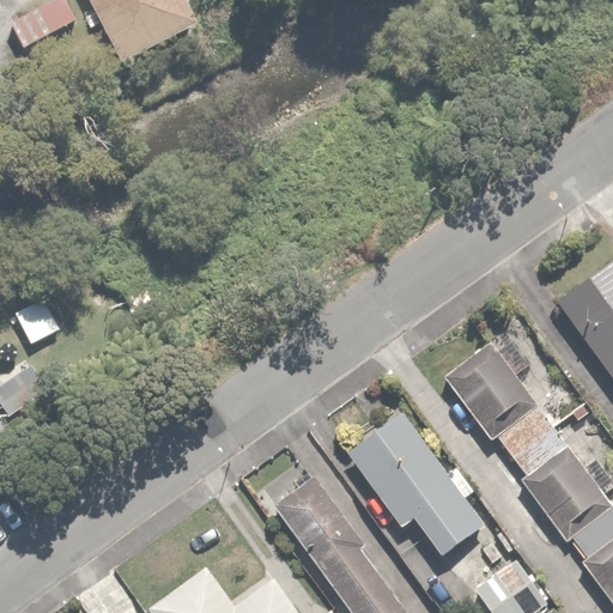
[(199,20),(189,0),(91,0),(120,59),(199,20)]
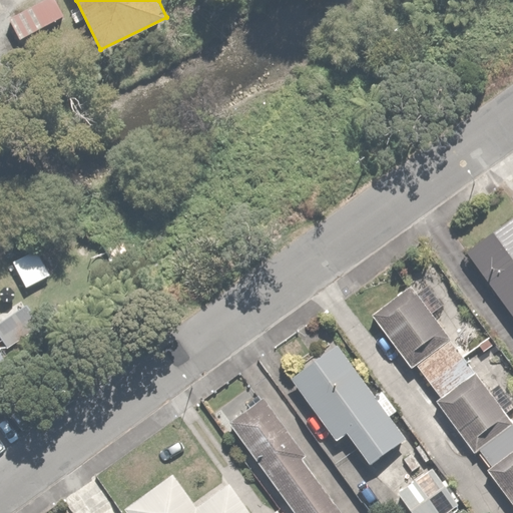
[(512,217),(466,251),(512,316),(512,217)]
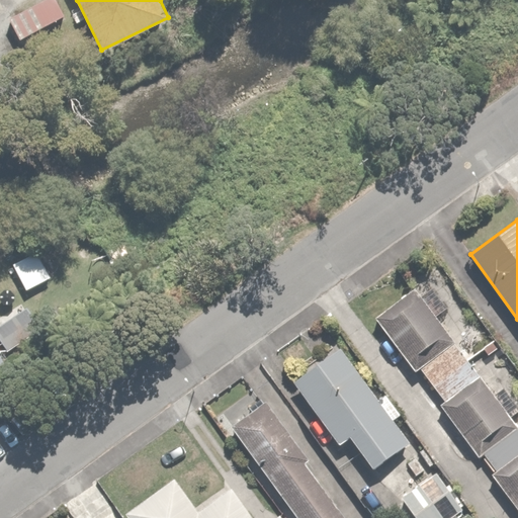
[(517,515),(517,431),(413,292),(375,322),(415,374),(422,369),(445,401),(438,406),(477,457),(484,453),(499,472),(491,479),(517,515)]
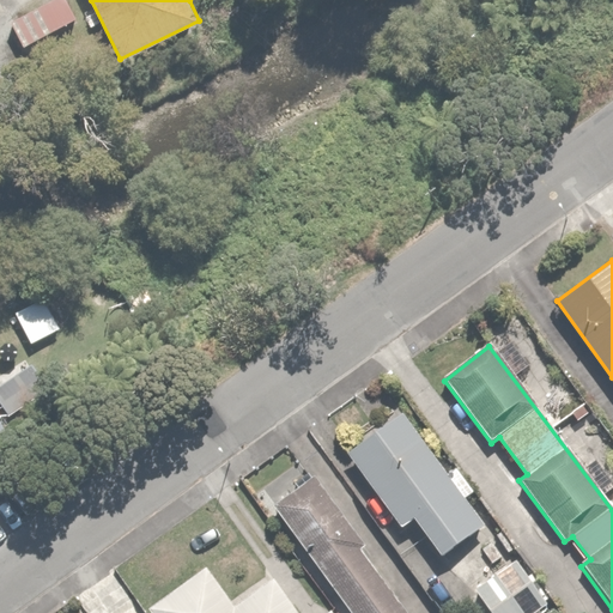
[(31,390),(18,371),(0,383),(0,402),(5,408),(31,390)]
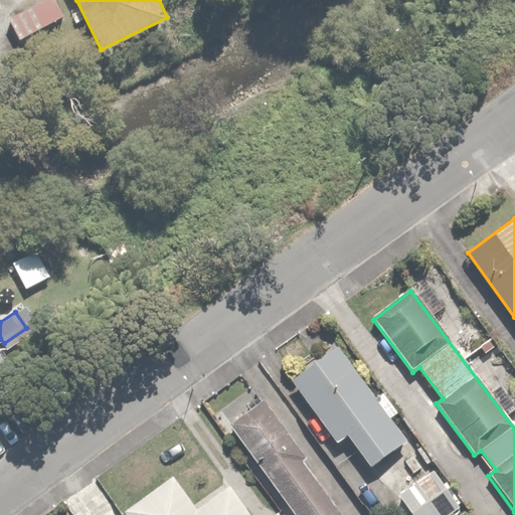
[(407,442),(338,347),(292,381),(339,445),(349,437),(372,468),(407,442)]
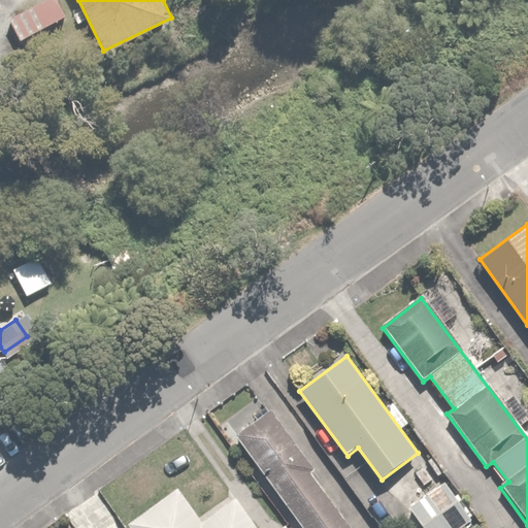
[(353,527),(271,413),(237,437),(301,527),(353,527)]
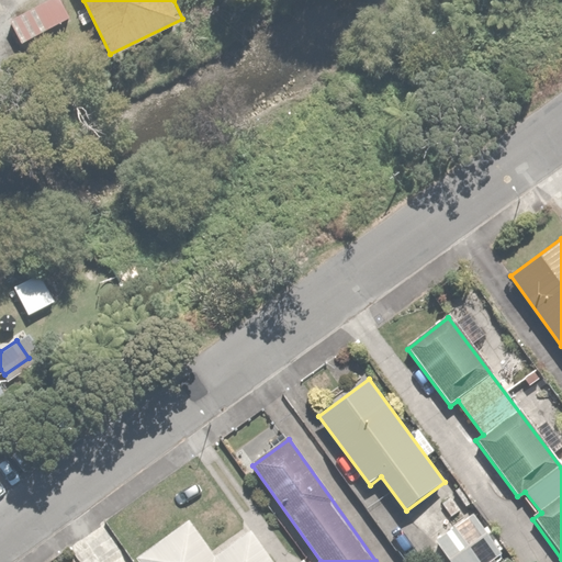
[(473,506),(429,536),(447,561),(480,561),(502,547),(473,506)]
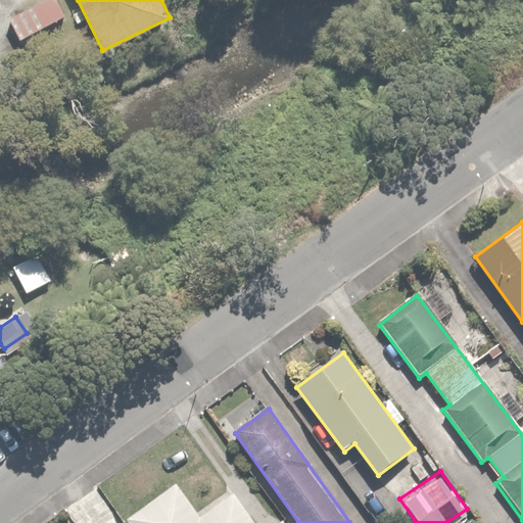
[(177,482),(125,521),(126,522),(284,522),(280,517),(272,522),(251,522),(231,495),(203,517),(177,482)]
